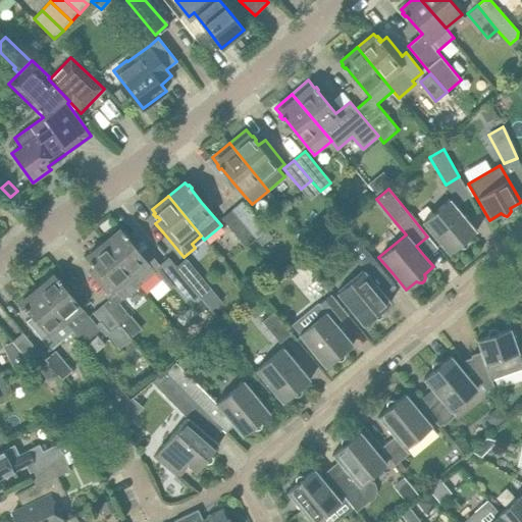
[(421,221),(435,238),(449,254),(459,246),(461,247),(465,247),(467,245),(468,242),(467,239),(476,230),(450,198),(421,221)]
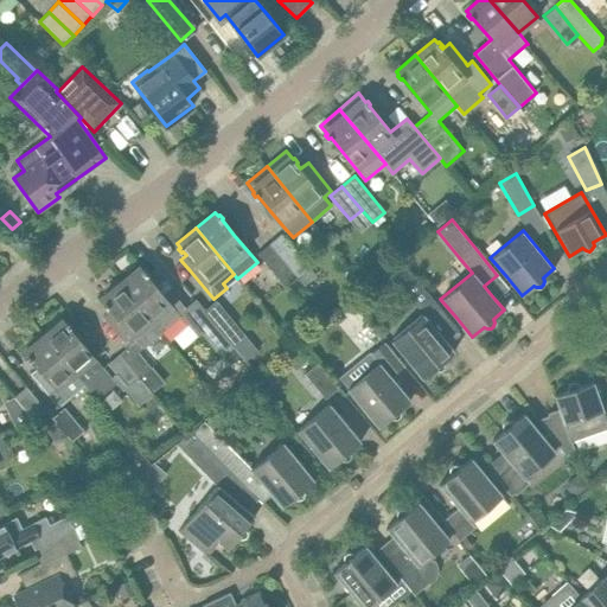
[(269,243),(298,278),(310,267),(281,232),(269,243)]
